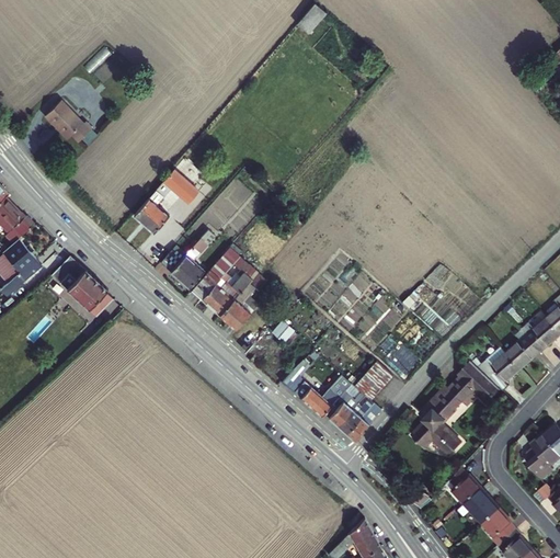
[(324,16),(312,7),(294,27),(306,38),(324,16)]
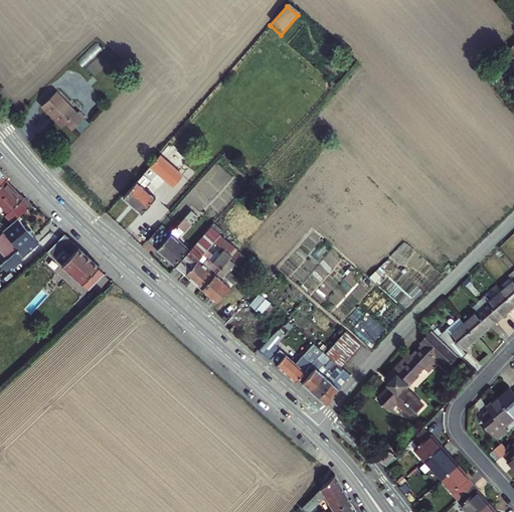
[(54,96),(40,110),(60,130),(64,127),(69,132),(82,120),(76,113),(74,115),(54,96)]
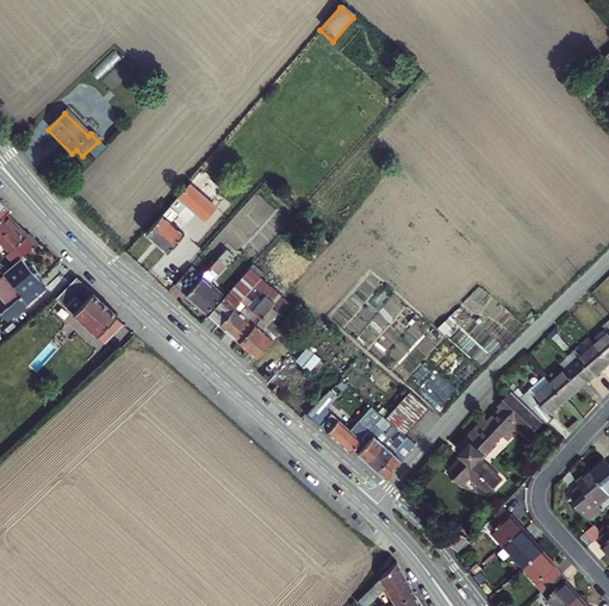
[(217,207),(190,185),(145,235),(167,252),(184,233),(171,222),(187,204),(206,220),(217,207)]
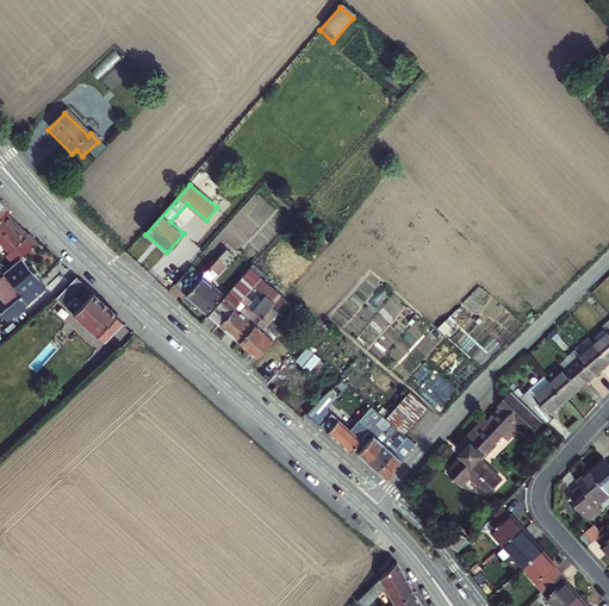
[(0,222),(6,217),(11,212),(0,200),(0,222)]
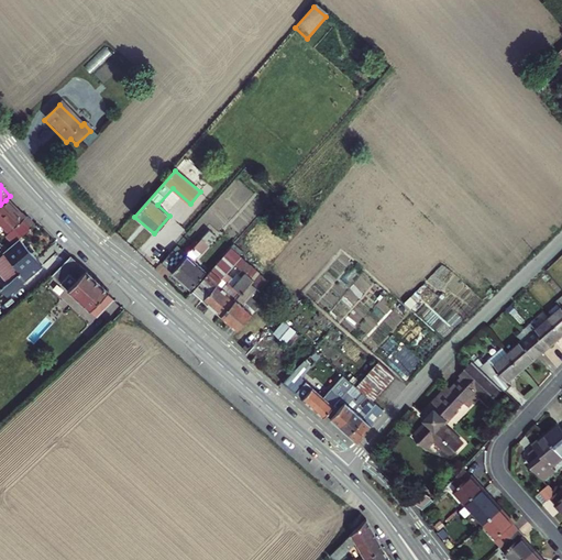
[(24,220),(6,200),(0,205),(0,215),(23,240),(36,227),(28,217),(24,220)]
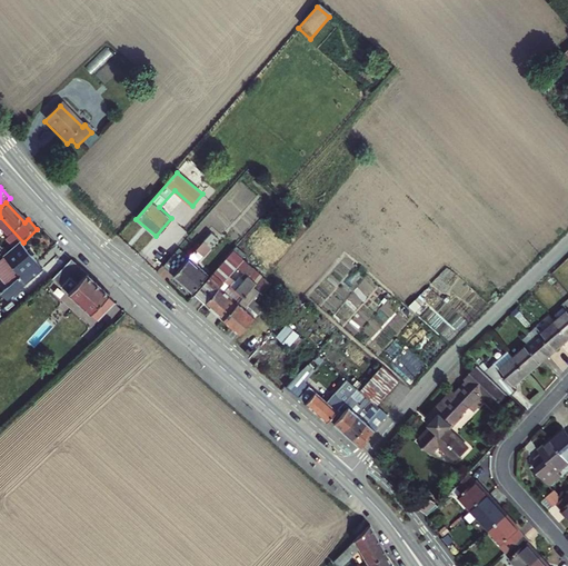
[(23,242),(0,217),(0,230),(8,239),(7,241),(15,250),(20,245),(23,242)]
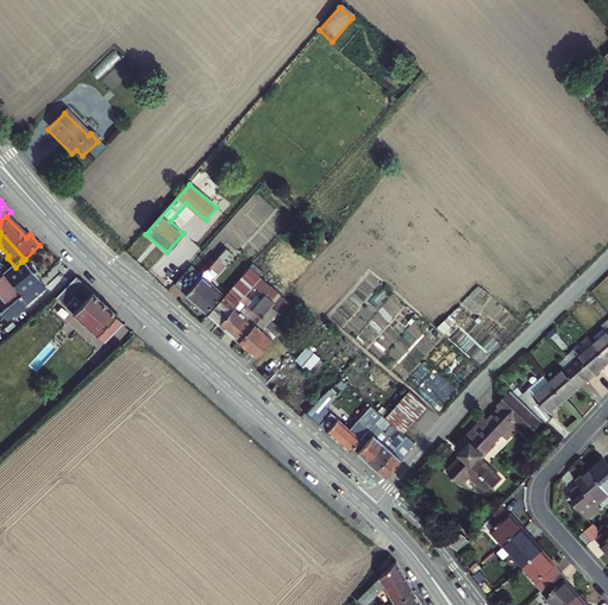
[(186,292),(185,295),(205,313),(223,292),(210,282),(225,265),(217,258),(204,273),(186,292)]
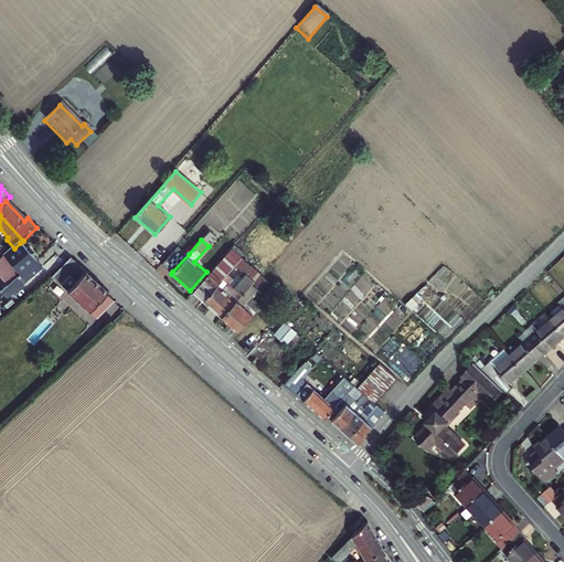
[(189,254),(178,244),(161,263),(172,272),(189,254)]
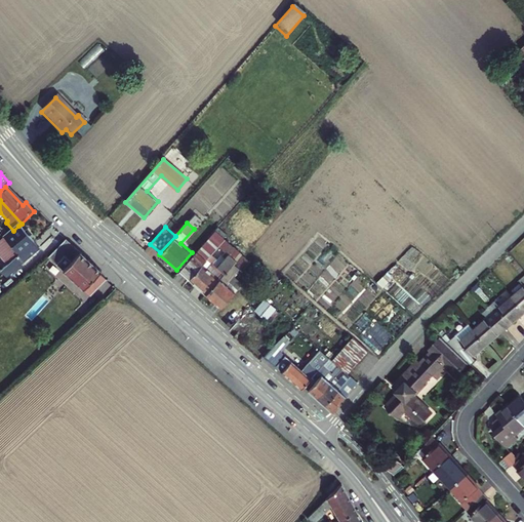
[(19,228),(0,244),(0,256),(7,266),(0,272),(0,273),(5,279),(39,250),(27,236),(30,233),(26,229),(23,231),(19,228)]
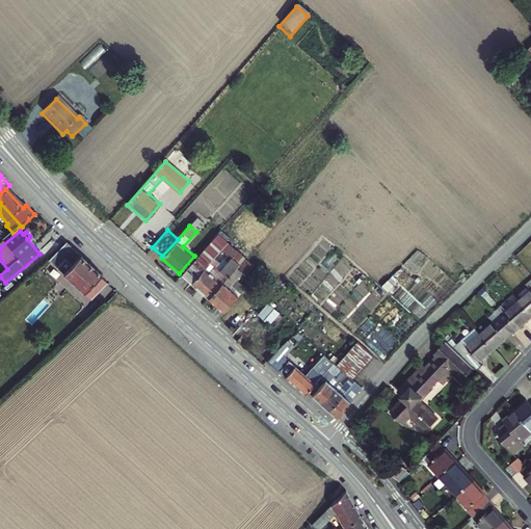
[(226,244),(216,237),(182,275),(191,284),(213,259),(226,244)]
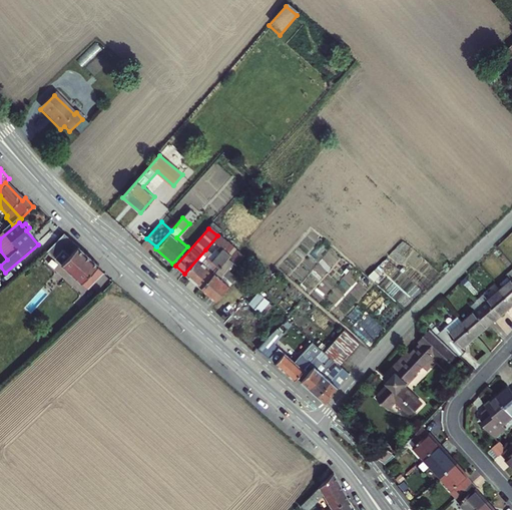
[(47,252),(88,293),(104,274),(98,269),(99,267),(65,233),(47,252)]
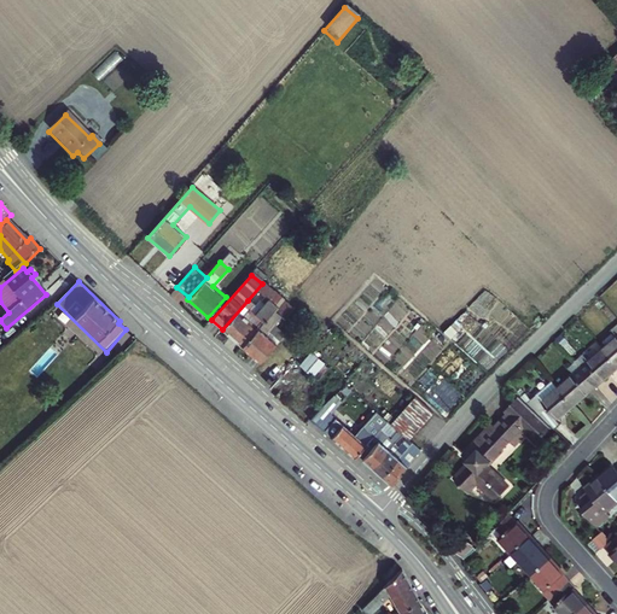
[(265,297),(268,300),(275,307),(283,299),(272,290),(265,297)]
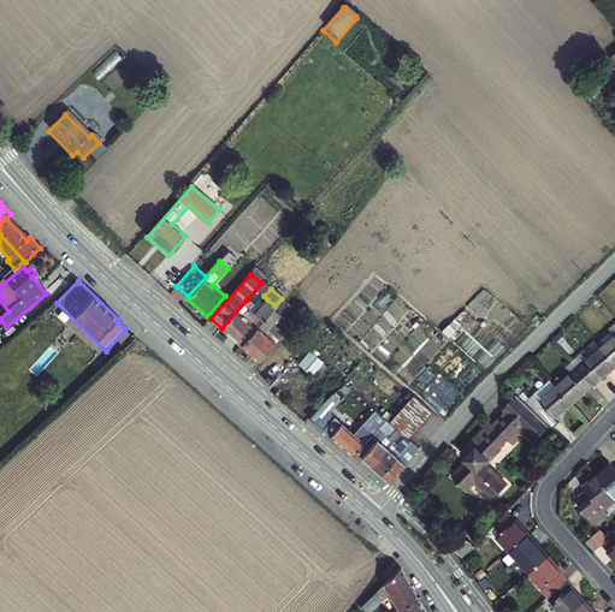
[(247,299),(222,328),(241,345),(273,308),(275,306),(267,299),(248,320),(243,316),(254,304),(247,299)]
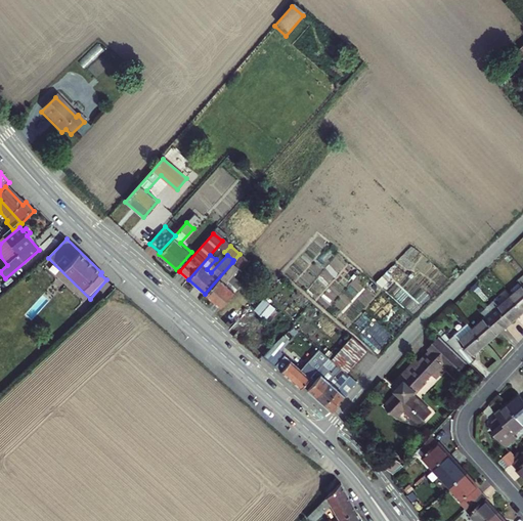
[(232,262),(205,294),(220,308),(234,291),(226,283),(238,268),(232,262)]
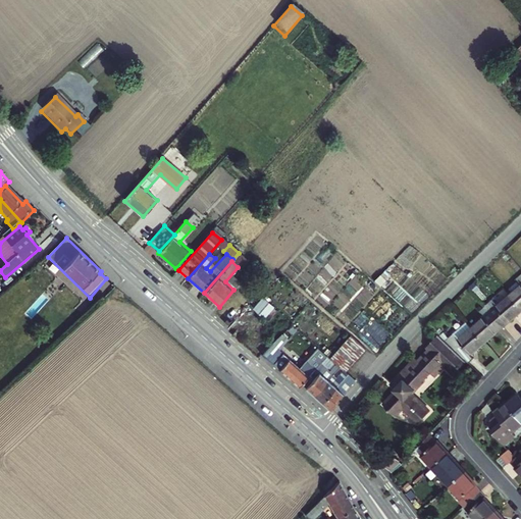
[(520,277),(515,282),(520,288),(508,299),(520,313),(520,277)]
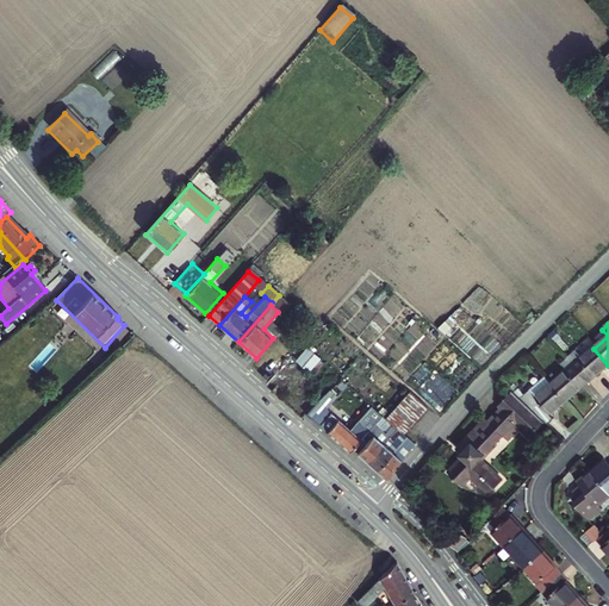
[(310,374),(322,361),(309,348),(297,361),(310,374)]
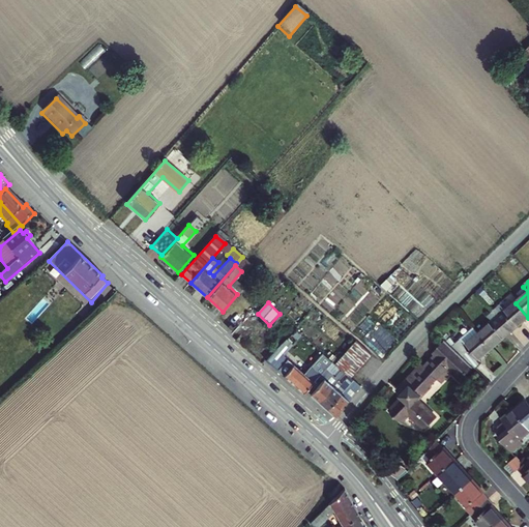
[(510,334),(528,320),(528,318),(516,303),(505,313),(500,306),(492,314),(497,319),(510,334)]
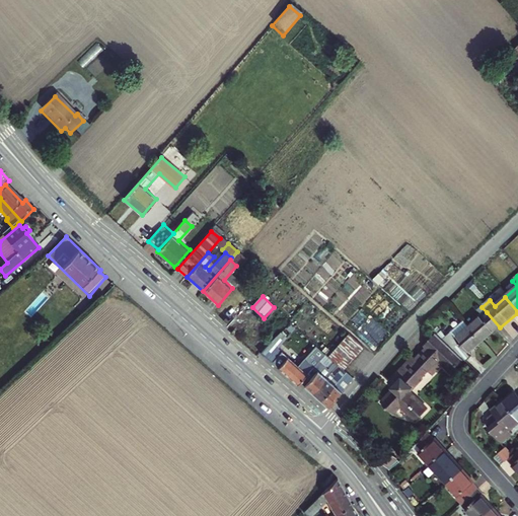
[(481,345),(500,327),(487,312),(467,328),(481,345)]
